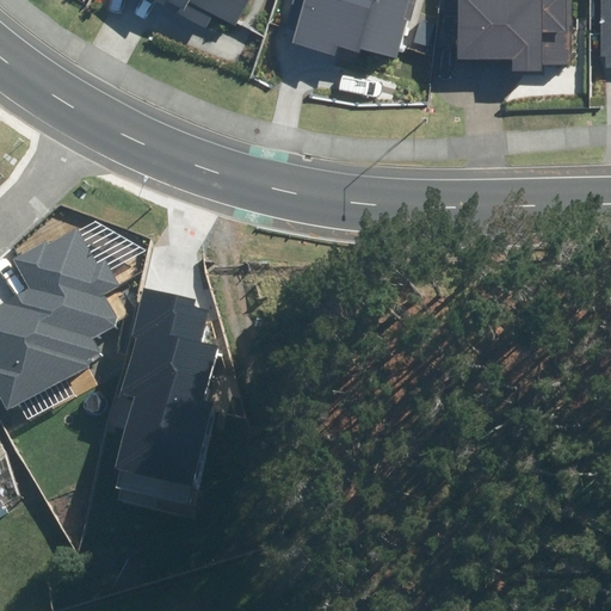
[(154,0),(207,29),(214,16),(235,28),(250,0),(154,0)]
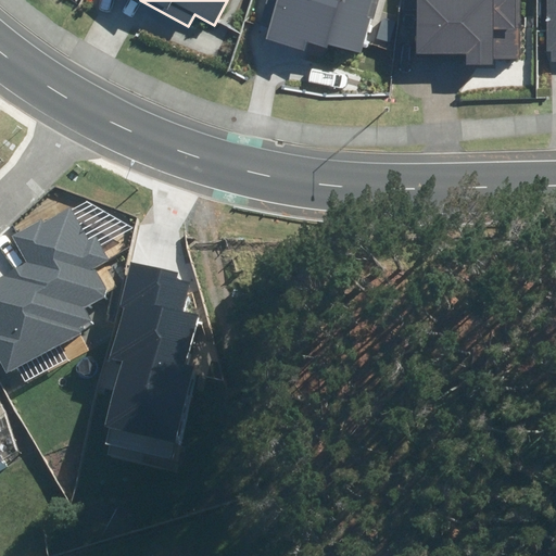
[(329,42),(359,52),(369,17),(374,19),(379,0),(268,0),(261,25),(269,28),(265,40),(305,52),(308,43),(327,49),(329,42)]
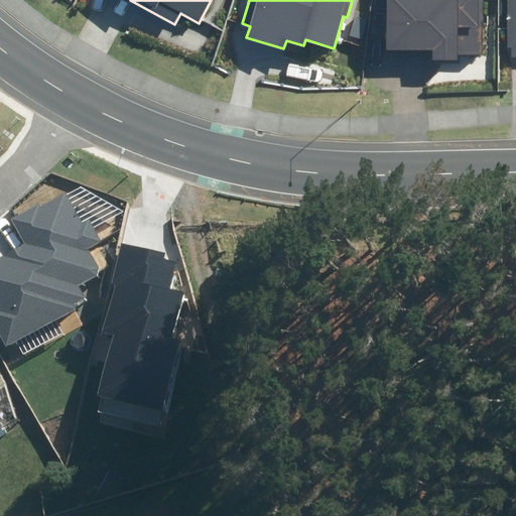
[(433,60),(459,61),(459,55),(482,55),(483,0),(387,0),(387,48),(433,49),(433,60)]
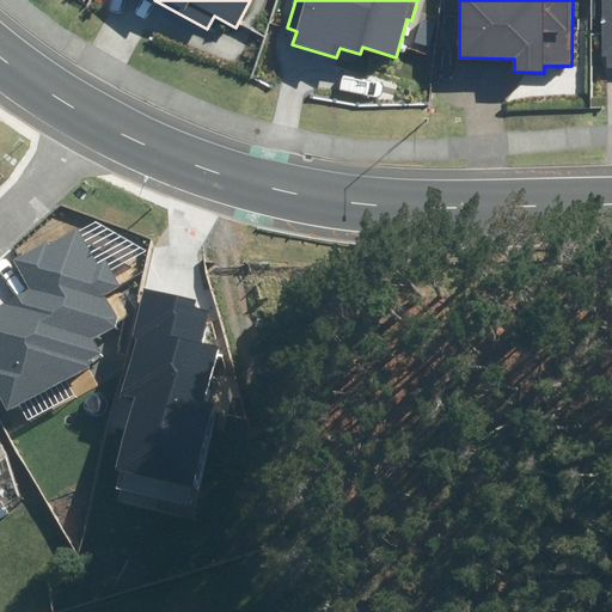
[(611,0),(600,0),(599,55),(607,55),(606,71),(611,69),(611,0)]
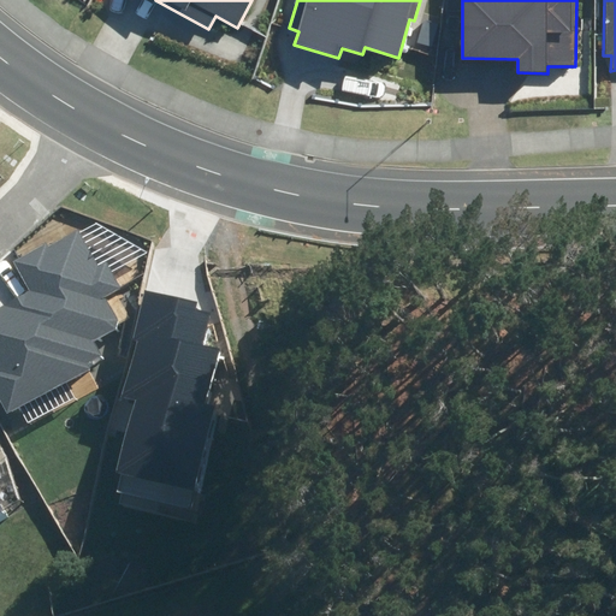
[(0,398),(9,414),(90,369),(87,362),(101,354),(94,341),(117,329),(118,319),(106,297),(122,289),(108,264),(100,268),(81,232),(49,249),(47,243),(15,260),(31,291),(0,307),(0,398)]
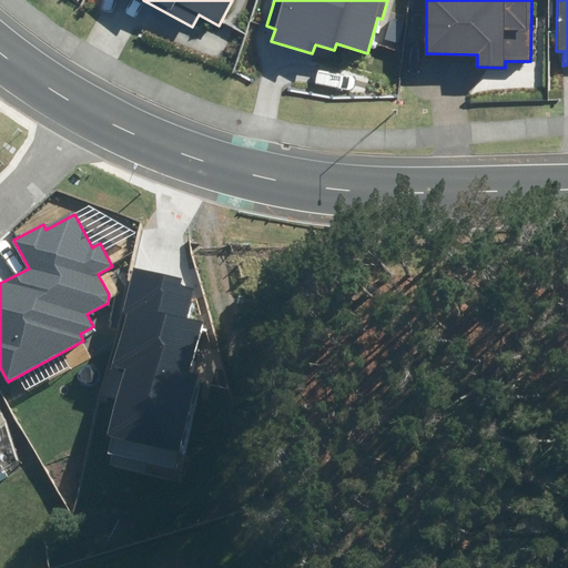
[(127,367),(107,454),(173,469),(196,373),(190,372),(201,322),(186,318),(193,290),(180,286),(182,279),(133,267),(110,363),(127,367)]
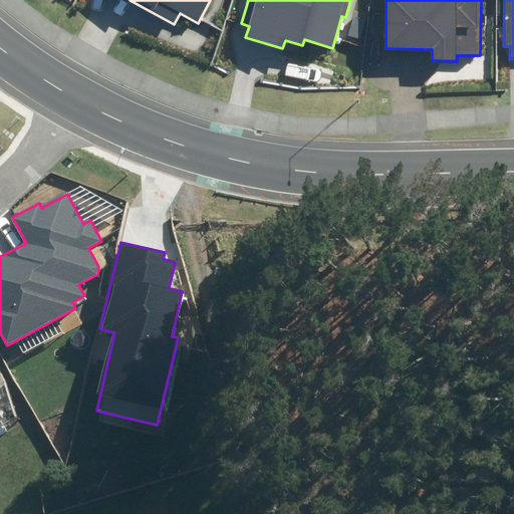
All buildings are outlined.
